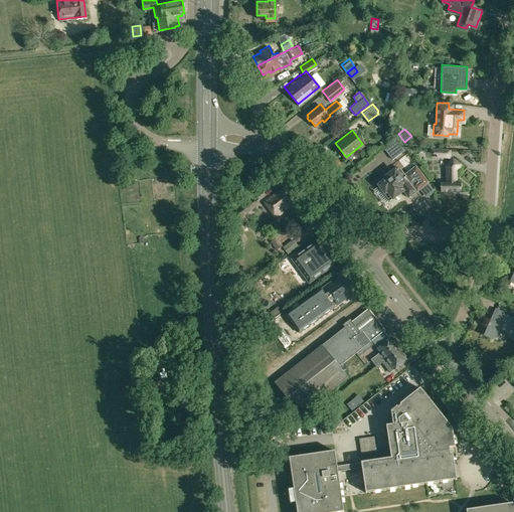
[(384,147),(392,157),(403,148),(400,144),(396,138),(384,147)]
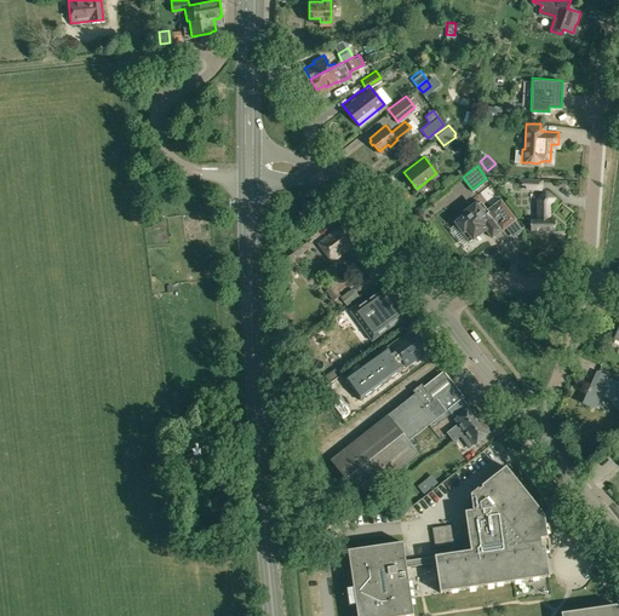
[(525,186),(542,188),(542,177),(525,177),(517,176),(517,183),(525,183),(525,186)]
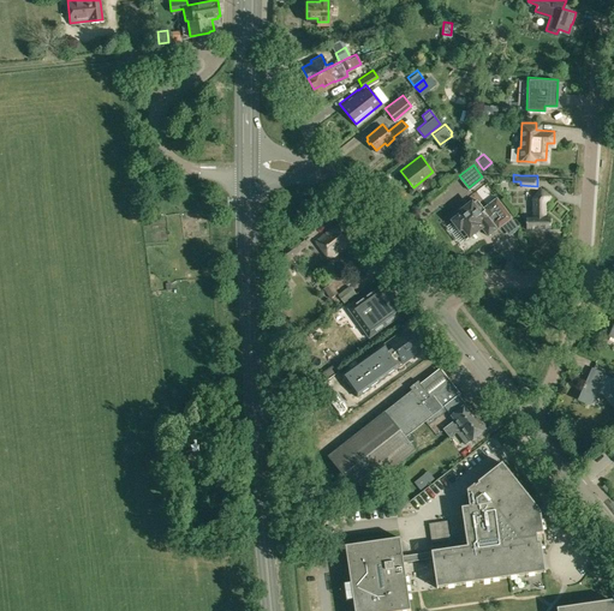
[(526,226),(549,226),(549,221),(552,221),(552,219),(550,219),(550,216),(546,215),(546,199),(549,193),(541,186),(534,196),(532,214),(531,214),(531,215),(526,215),(526,219),(524,219),(524,221),(526,221),(526,226)]
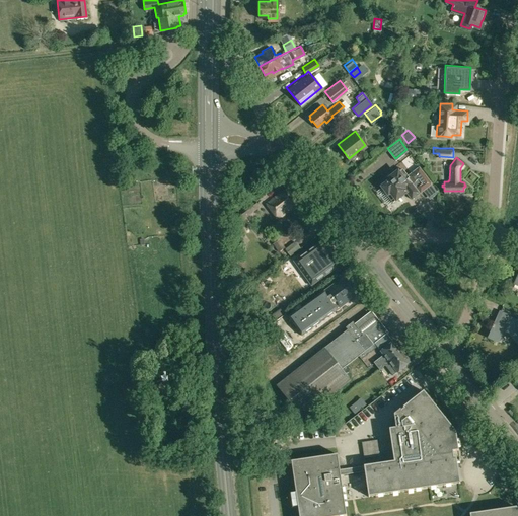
[(385,194),(391,202),(405,191),(411,197),(418,191),(417,190),(418,188),(419,190),(422,188),(424,191),(426,189),(431,195),(436,192),(436,189),(430,180),(417,165),(407,174),(401,168),(397,171),(397,170),(388,177),(389,178),(380,186),(386,193),(385,194)]
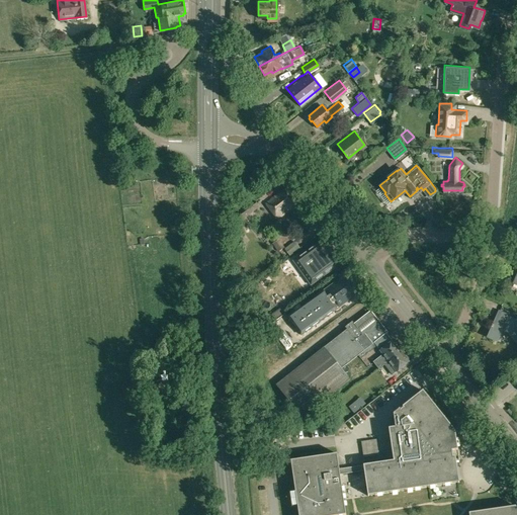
[(264,201),(275,217),(288,206),(296,200),(284,185),(276,191),(277,191),(271,196),(264,201)]
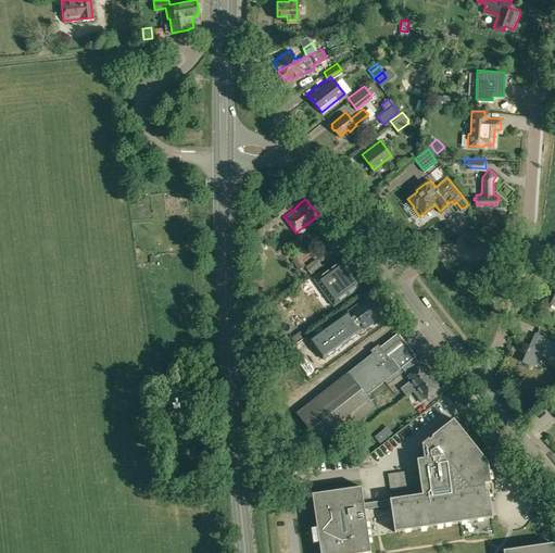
[(314,277),(332,303),(358,285),(350,272),(356,267),(347,253),(314,277)]
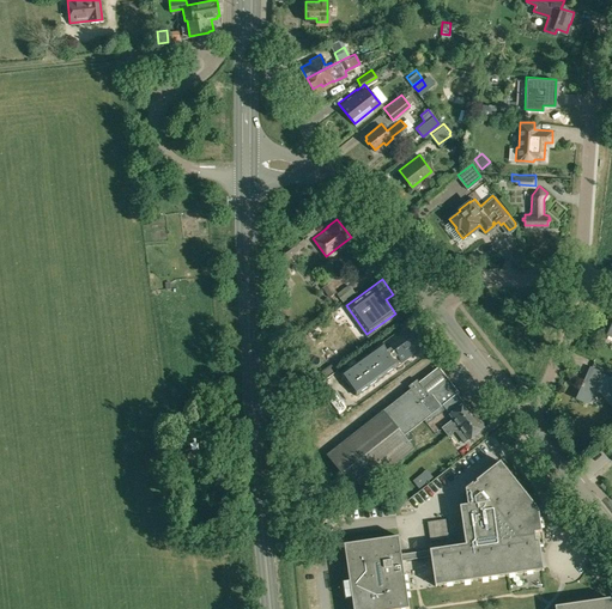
[(333,296),(338,302),(339,300),(340,302),(355,291),(347,281),(333,293),(334,294),(333,296)]
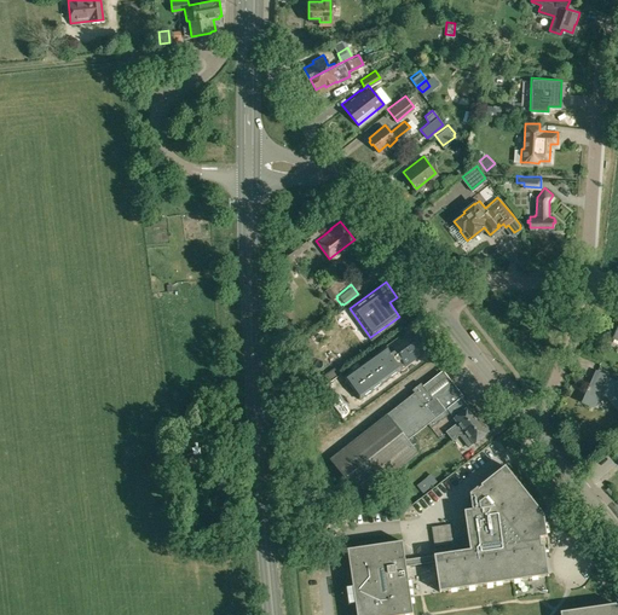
[(333,285),(327,289),(333,297),(339,294),(333,285)]
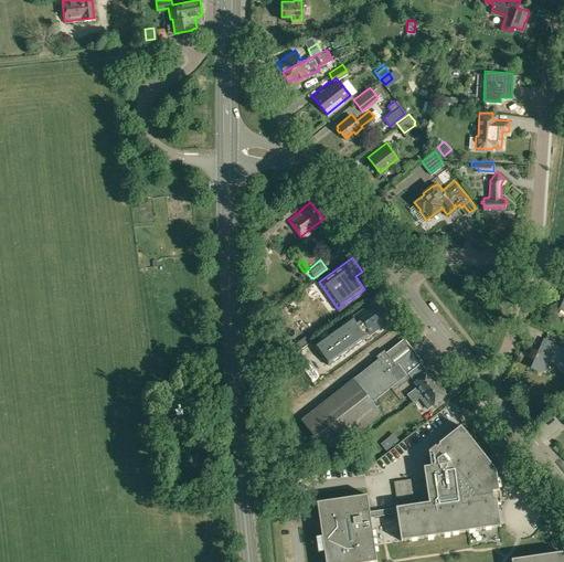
[(346,350),(386,319),(382,314),(384,311),(379,305),(376,306),(372,299),(331,330),(312,342),(327,363),(346,350)]
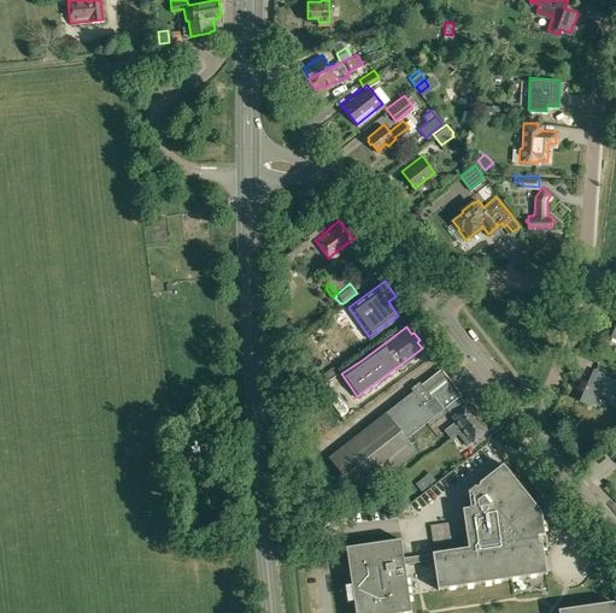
[(359,352),(352,342),(322,364),(329,373),(359,352)]
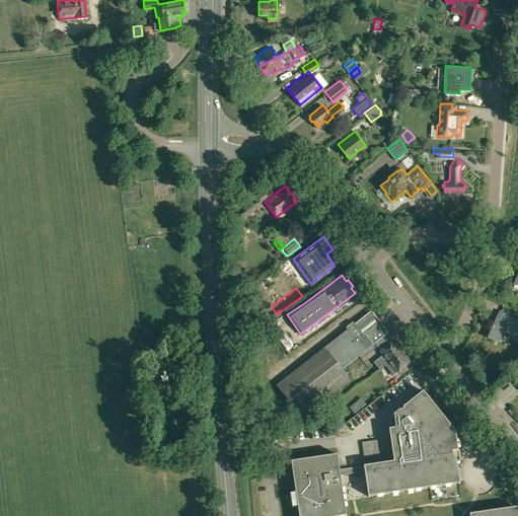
[(276,383),(301,416),(350,378),(341,367),(350,360),(358,354),(360,357),(376,344),(380,349),(392,340),(386,332),(387,330),(370,309),(354,321),(352,319),(345,324),(347,327),(276,383)]
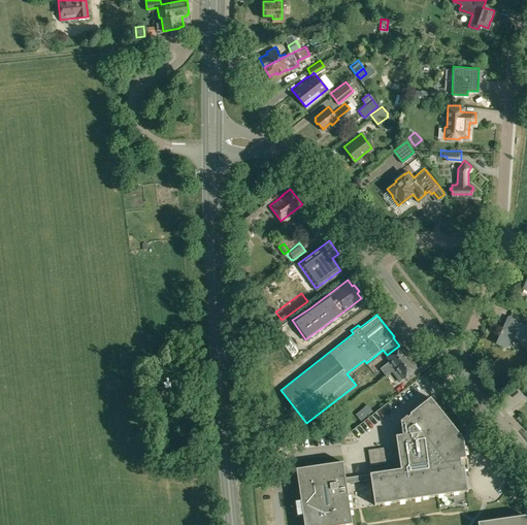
[(524,341),(526,346),(526,322),(525,324),(524,323),(517,320),(518,319),(508,315),(497,340),(506,345),(513,331),(518,334),(517,335),(522,341),(524,341)]
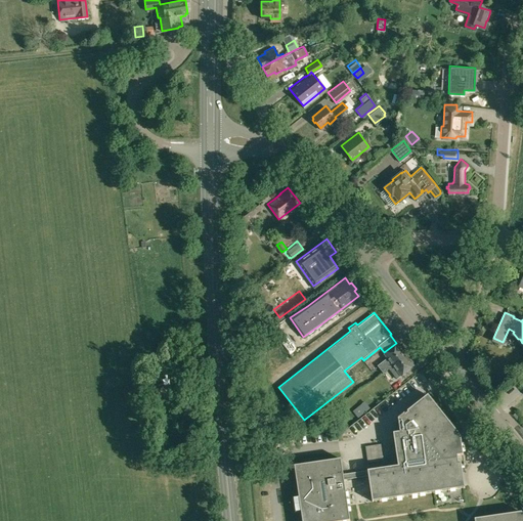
[(288,341),(291,346),(299,341),(296,336),(288,341)]
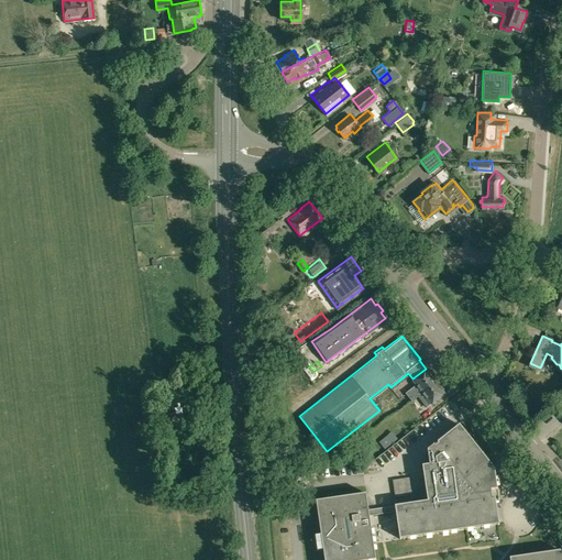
[(429,370),(426,369),(412,379),(416,383),(405,391),(410,398),(416,394),(434,380),(431,375),(431,372),(429,370)]
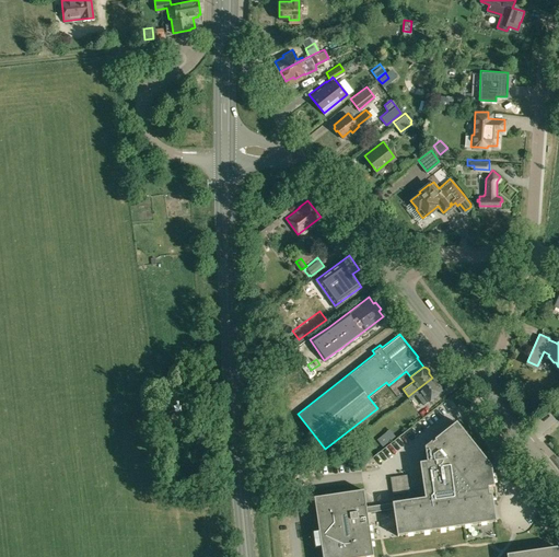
[(432,378),(414,392),(423,403),(441,389),(440,387),(440,385),(438,382),(435,382),(432,378)]
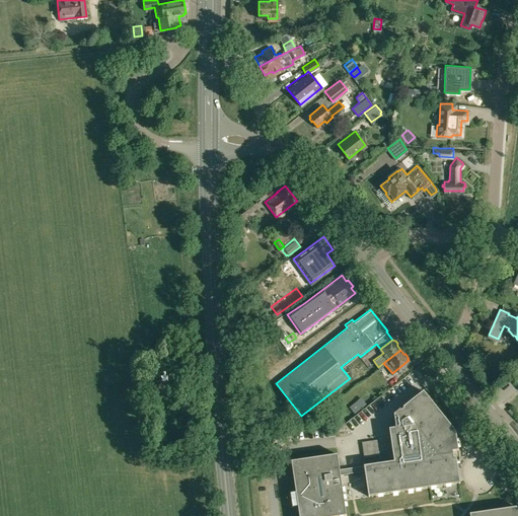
[(339,467),(340,472),(356,470),(364,469),(367,495),(369,494),(368,490),(374,489),(375,494),(384,492),(383,488),(389,487),(390,491),(399,490),(398,485),(404,484),(404,489),(422,487),(421,482),(427,481),(428,486),(429,486),(437,484),(436,480),(442,478),(443,483),(452,482),(451,476),(457,475),(458,481),(459,481),(459,478),(455,455),(453,455),(452,449),(457,448),(455,433),(450,433),(446,428),(450,426),(441,415),(445,412),(439,404),(436,408),(432,402),(436,399),(430,392),(426,395),(423,390),(426,387),(425,386),(402,406),(404,408),(401,410),(399,408),(393,413),(395,426),(388,427),(393,459),(355,465),(339,467)]
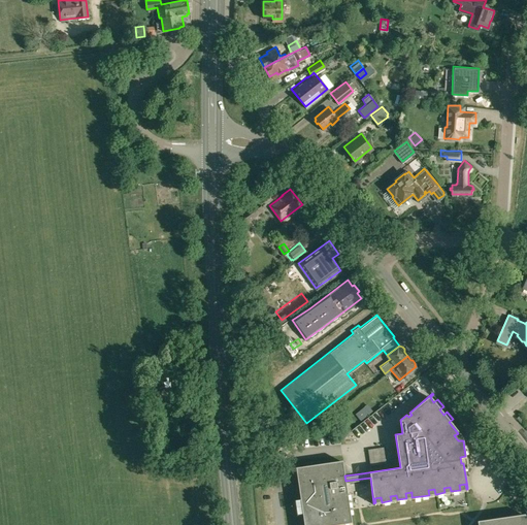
[(354,412),(360,419),(372,409),(366,402),(354,412)]
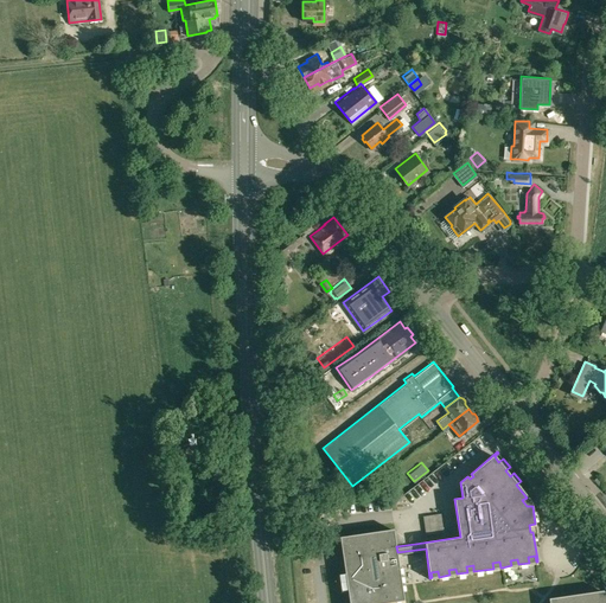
[(426,489),(435,478),(427,470),(418,482),(426,489)]
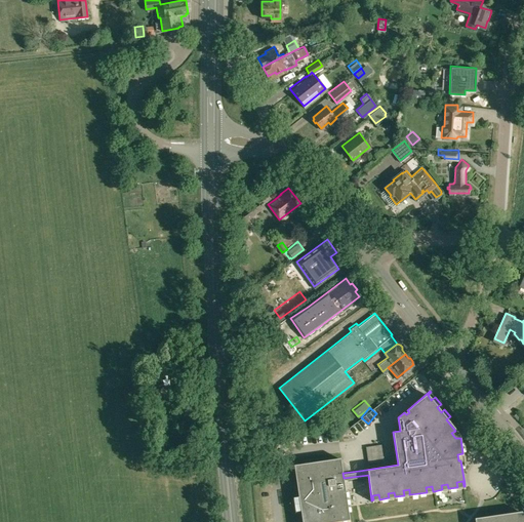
[(383,458),(380,443),(365,445),(367,462),(383,458)]
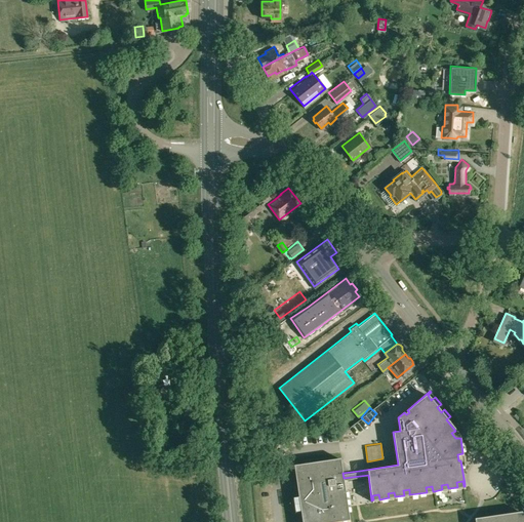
[(343,473),(340,457),(293,465),(301,521),(332,521),(350,520),(348,504),(344,478),(343,473)]
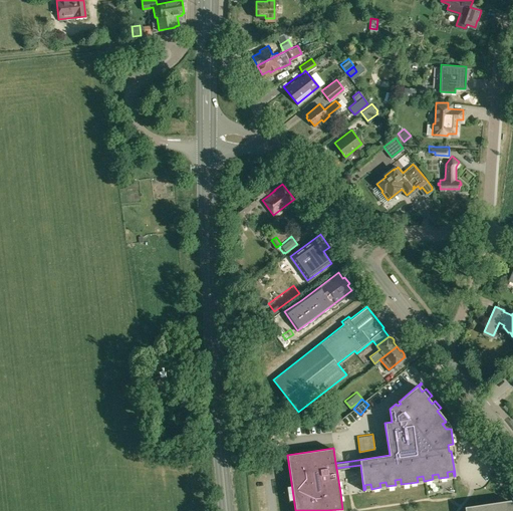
[(512,510),(512,503),(510,500),(464,507),(465,510),(512,510)]
